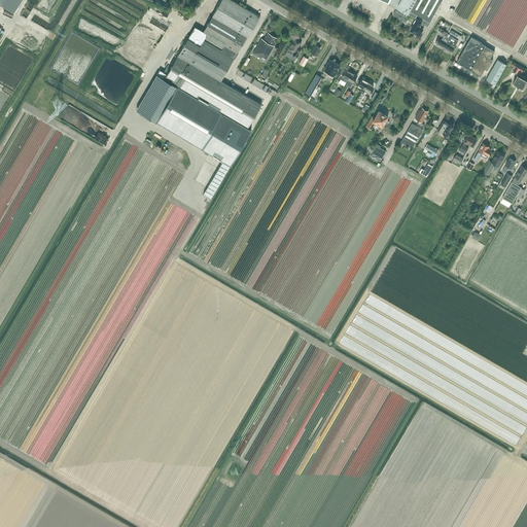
[(0,0),(0,3),(14,12),(21,0),(0,0)]
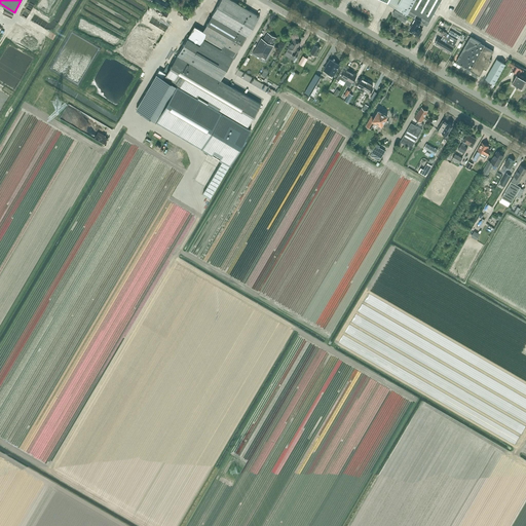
[(207,103),(247,127),(261,104),(220,80),(232,59),(234,59),(237,52),(236,52),(246,36),(248,37),(259,16),(236,3),(231,0),(221,0),(202,31),(194,26),(163,78),(185,90),(207,103)]
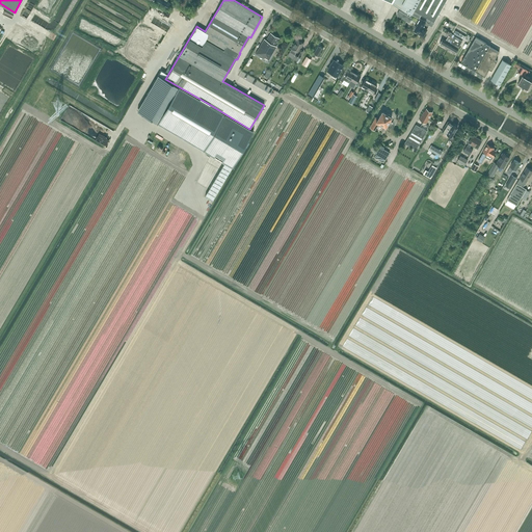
[(387,0),(402,8),(401,10),(400,9),(397,16),(409,23),(413,18),(413,17),(414,15),(421,19),(418,24),(415,31),(415,32),(416,33),(417,33),(418,32),(424,35),(427,28),(427,27),(429,24),(432,26),(446,0),(387,0)]
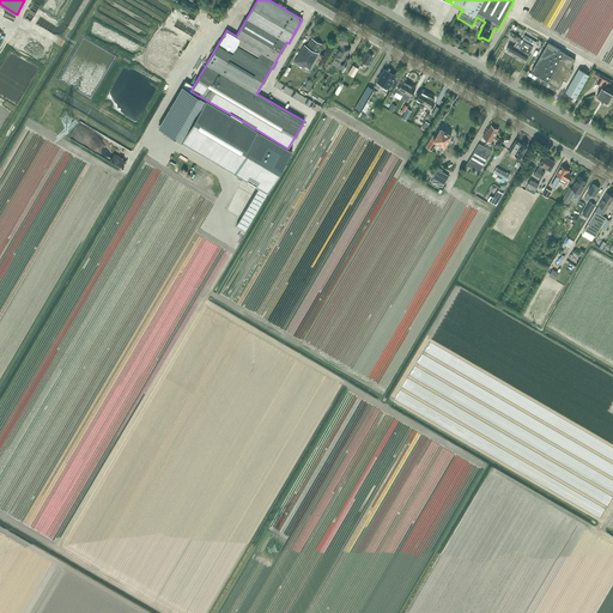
[(523,44),(525,41),(520,38),(521,37),(516,35),(514,40),(516,42),(514,47),(510,44),(507,52),(516,56),(523,44)]
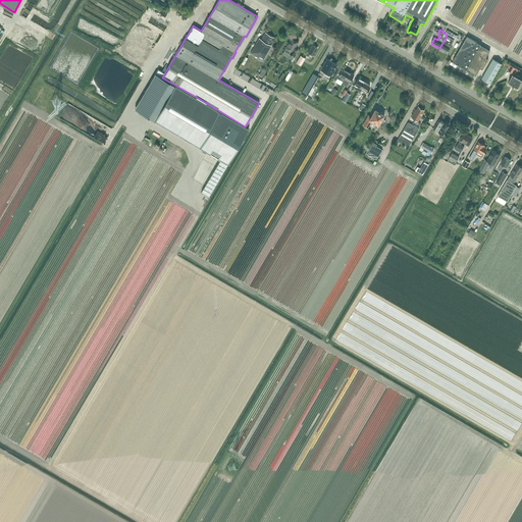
[(457,36),(448,30),(446,33),(455,39),(457,36)]
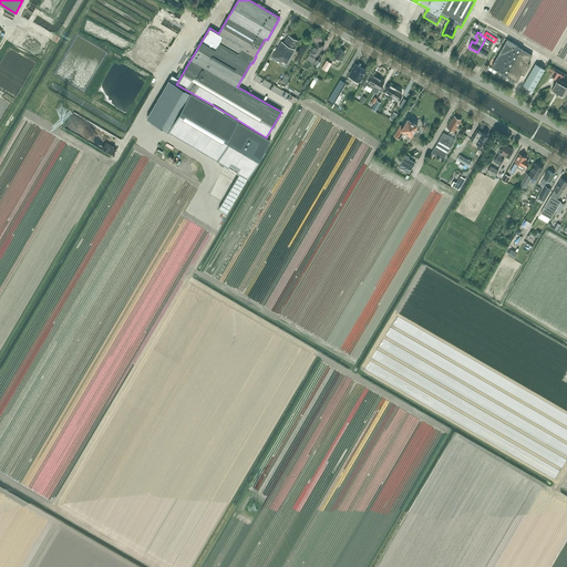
[(282,62),(286,64),(295,50),(292,49),(297,41),(288,35),(284,43),(281,41),(272,58),(281,62),(282,62)]
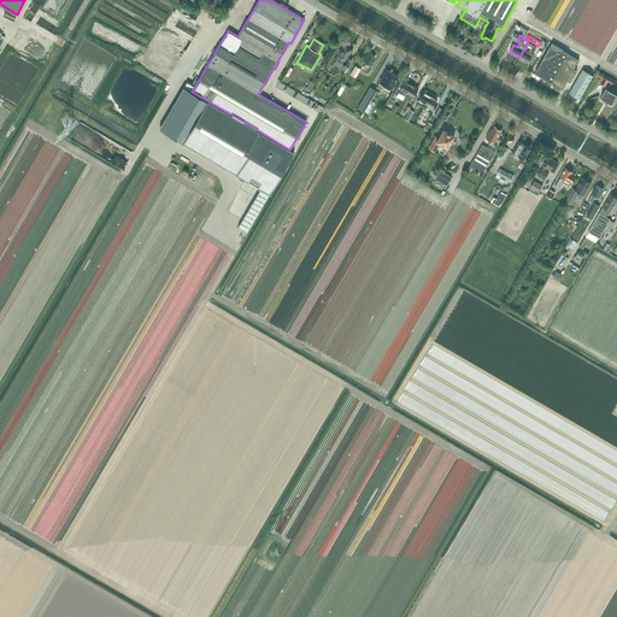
[(535,72),(563,88),(568,80),(571,81),(577,71),(574,69),(580,60),(569,54),(569,53),(552,43),(535,72)]
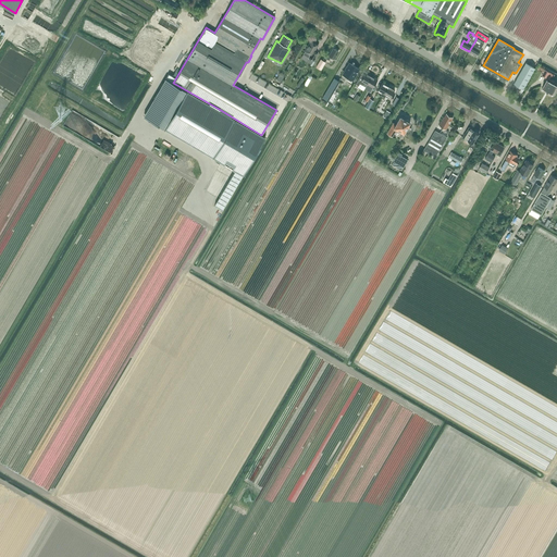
[(308,58),(313,61),(318,53),(314,51),(318,45),(311,40),(305,50),(305,51),(302,54),(308,58)]
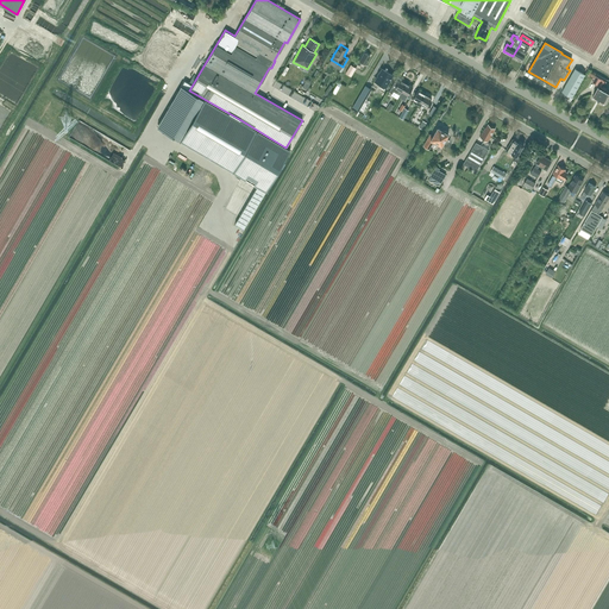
[(520,44),(513,56),(521,62),(525,55),(528,49),(520,44)]
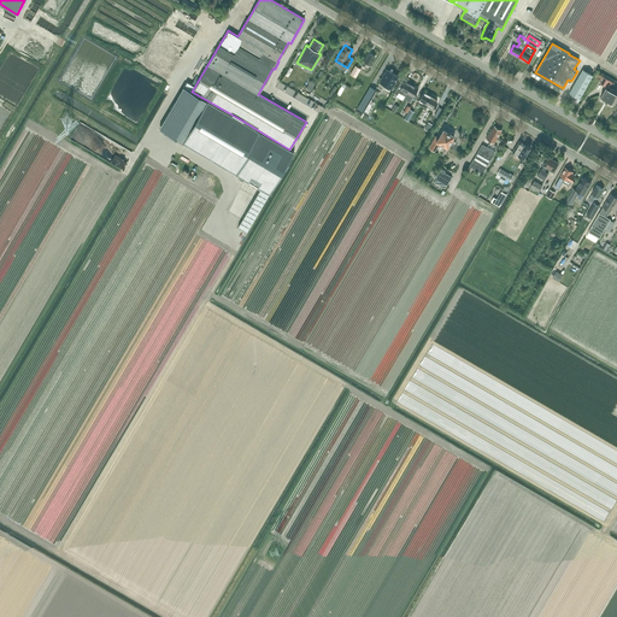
[(366,63),(370,65),(375,57),(369,53),(364,62),(363,60),(360,64),(364,66),(366,63)]
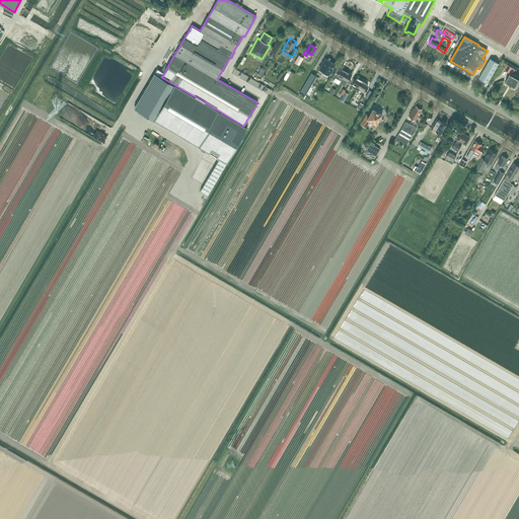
[(294,62),(296,64),(299,65),(304,58),(299,55),(294,62)]
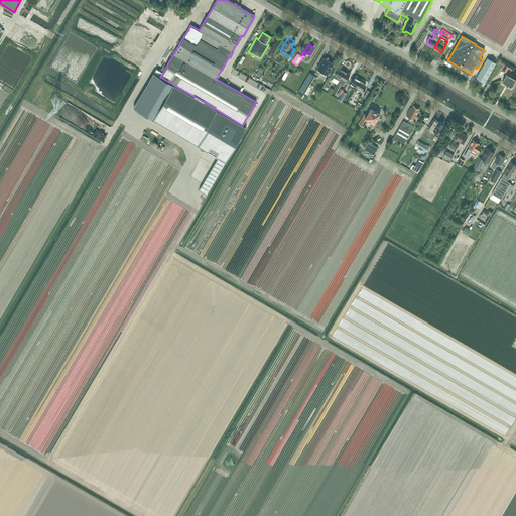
[(488,57),(477,78),(486,83),(497,63),(488,57)]
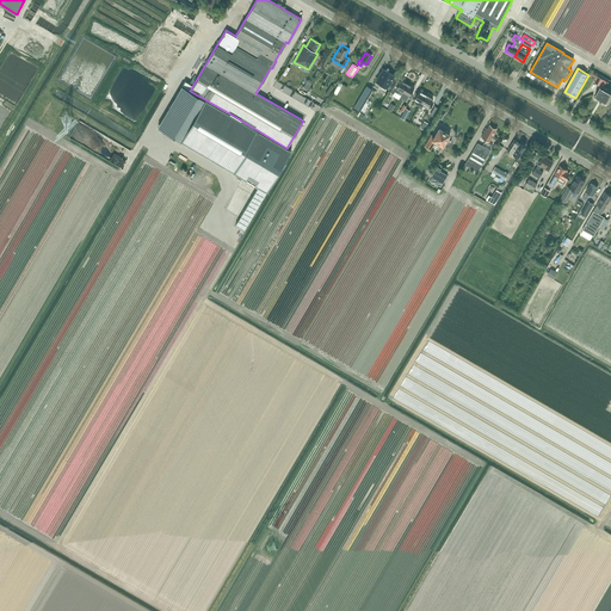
[(386,90),(387,87),(394,75),(383,69),(376,81),(383,85),(382,87),(386,90)]
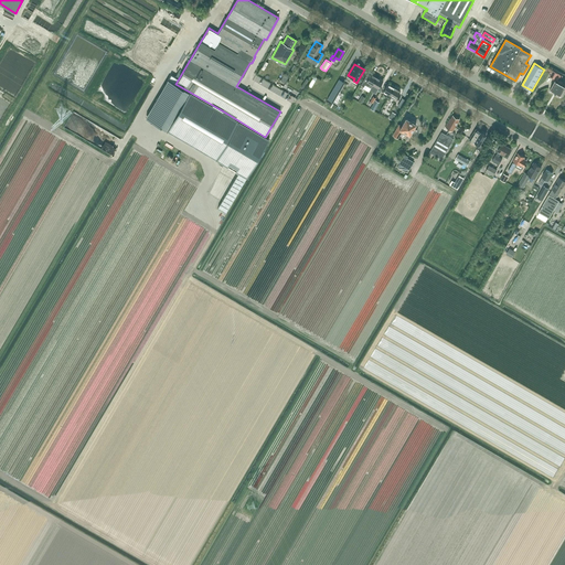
[(564,87),(564,84),(560,82),(563,76),(560,74),(558,74),(553,71),(550,76),(556,80),(551,89),(556,93),(557,95),(560,96),(561,95),(564,87)]
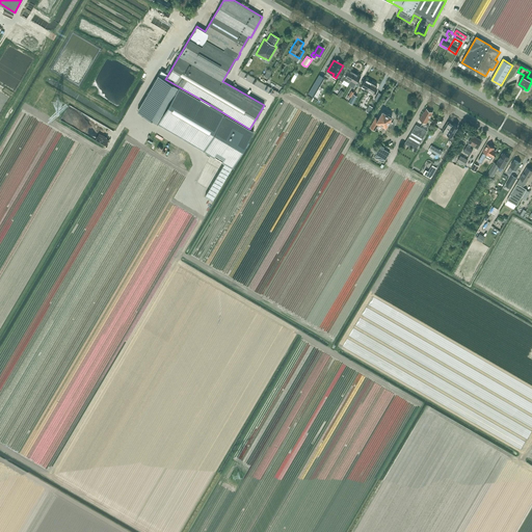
[(349,83),(355,73),(349,69),(347,73),(344,71),(340,80),(342,81),(344,80),(349,83)]
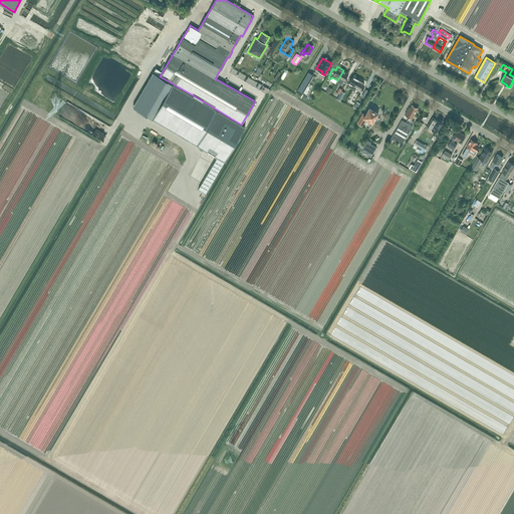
[(225,162),(245,126),(241,124),(160,76),(163,71),(156,68),(153,72),(154,73),(134,107),(225,162)]
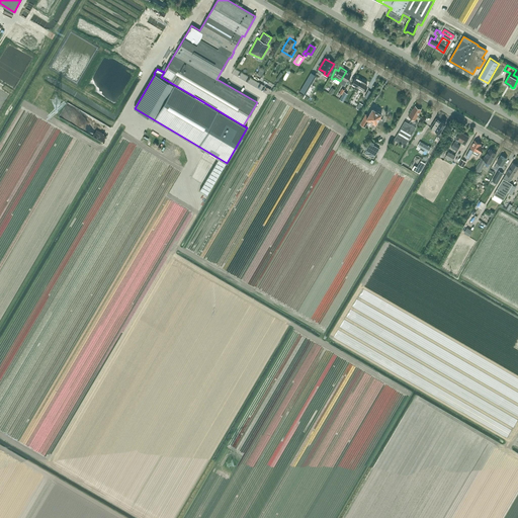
[(346,71),(340,81),(345,84),(351,74),(346,71)]
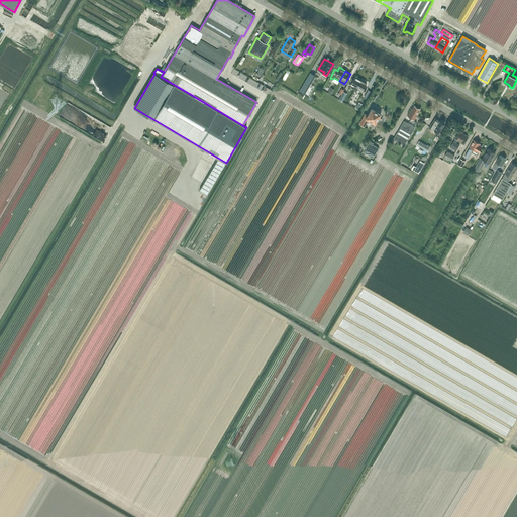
[(315,76),(310,73),(306,79),(311,82),(315,76)]
